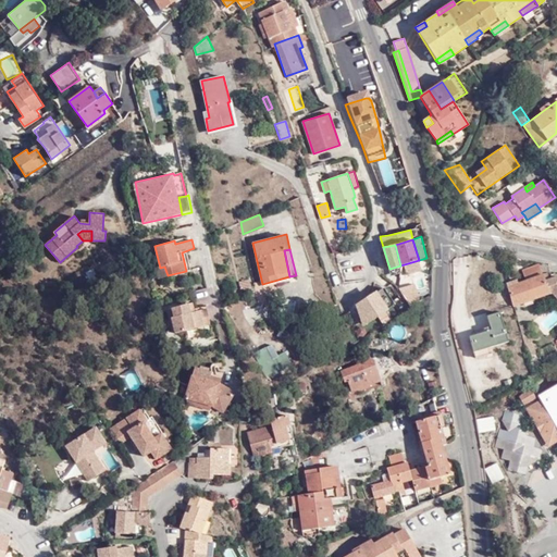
[(517,280),(506,283),(512,306),(548,293),(544,279),(539,263),(521,269),(525,281),(517,283),(517,280)]
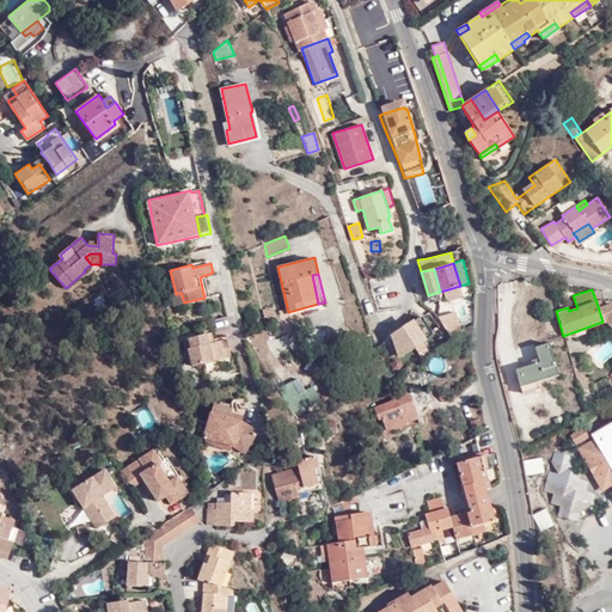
[(611,301),(598,306),(603,322),(606,320),(611,326),(611,301)]
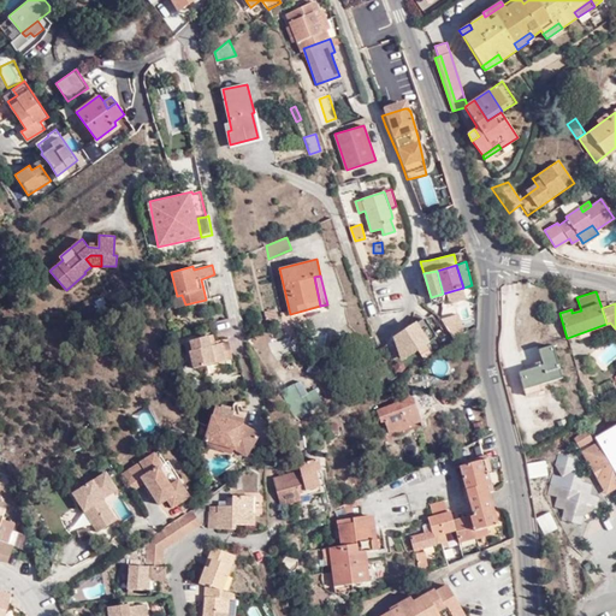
[(440,317),(449,332),(452,331),(450,326),(457,323),(452,311),(440,317)]
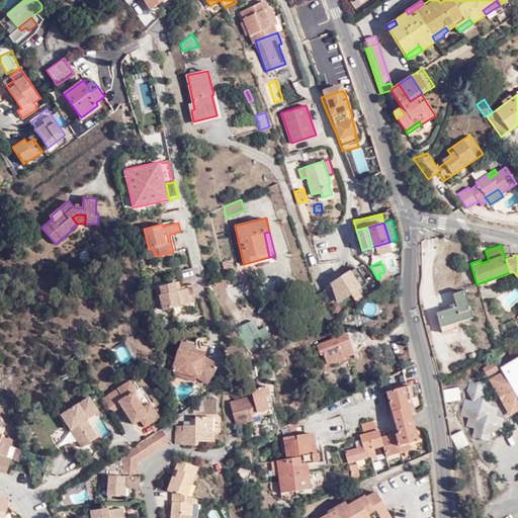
[(257,267),(254,266),(239,270),(242,282),(259,278),(257,267)]
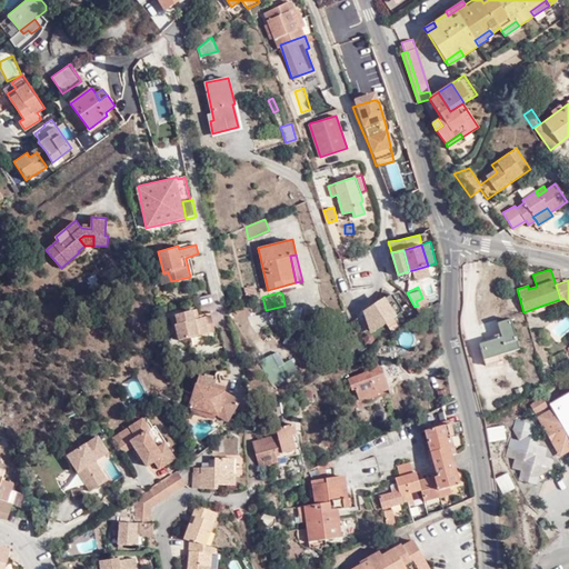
[(415,307),(419,313),(431,306),(428,297),(422,298),(416,301),(418,306),(415,307)]
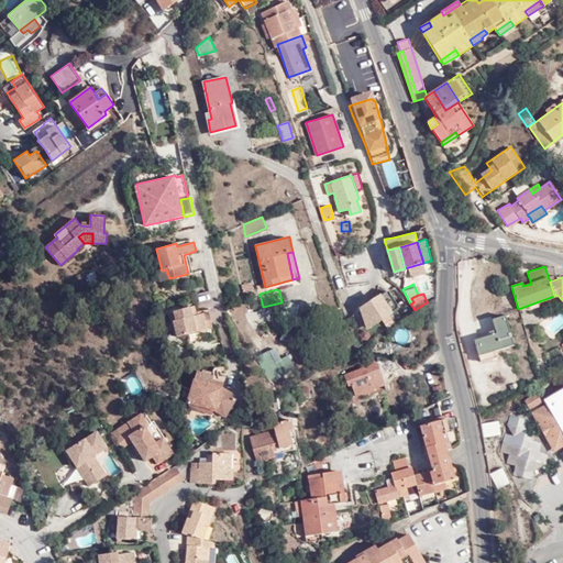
[(398,306),(394,297),(386,300),(392,309),(398,306)]
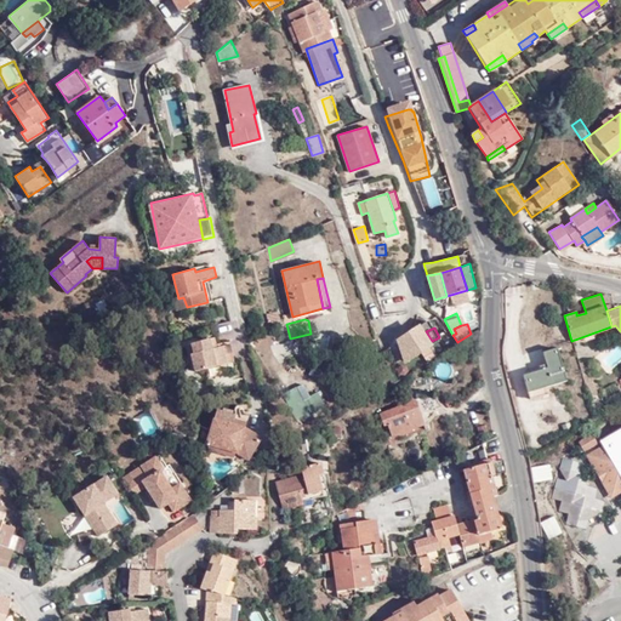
[(231,345),(217,348),(212,348),(210,339),(193,343),(194,353),(192,353),(197,370),(234,360),(231,345)]
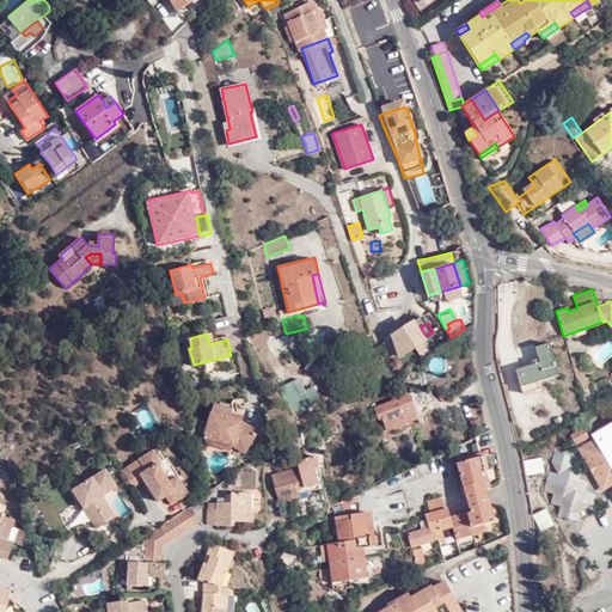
[(549,343),(534,347),(537,354),(539,362),(527,366),(516,369),(521,391),(539,386),(537,380),(557,374),(549,343)]
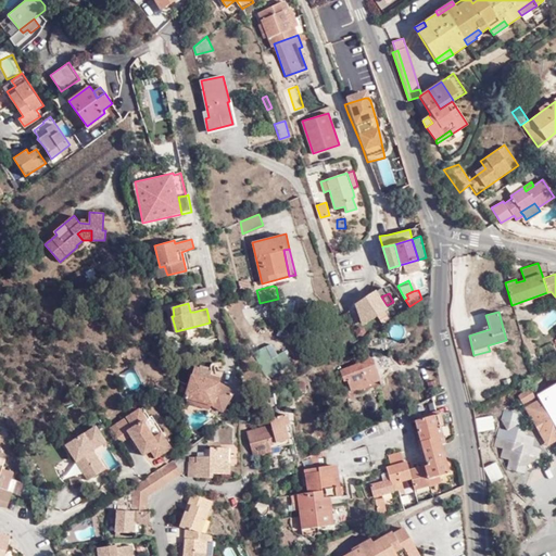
[(488,321),(485,315),(476,318),(477,325),(488,321)]
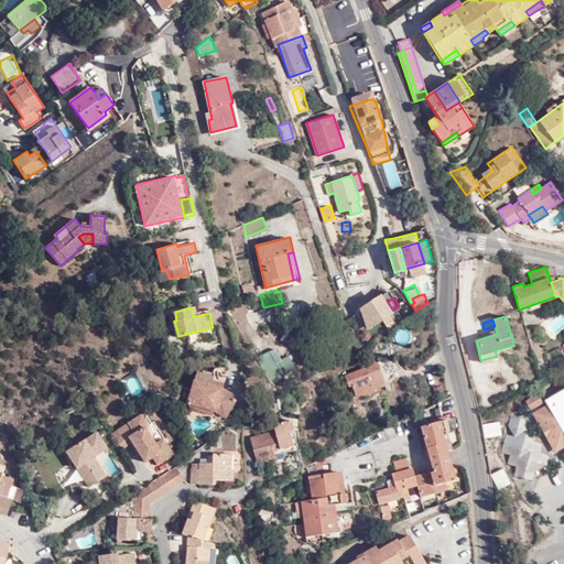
[(495,326),(484,329),(486,337),(497,334),(495,326)]
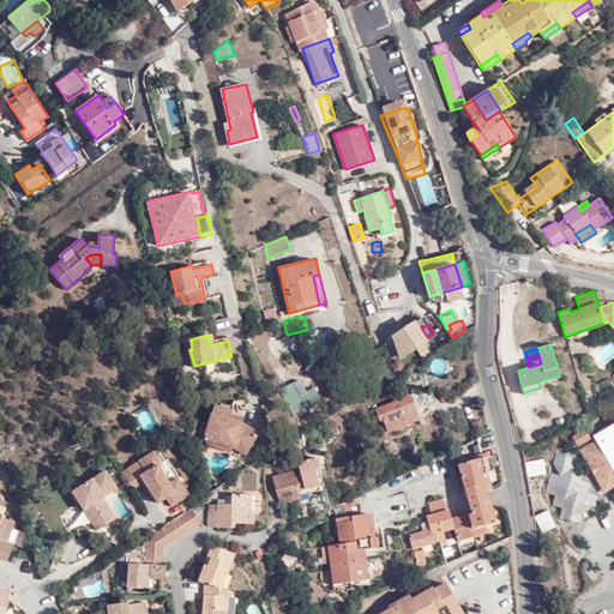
[(578,357),(572,359),(576,371),(582,368),(578,357)]
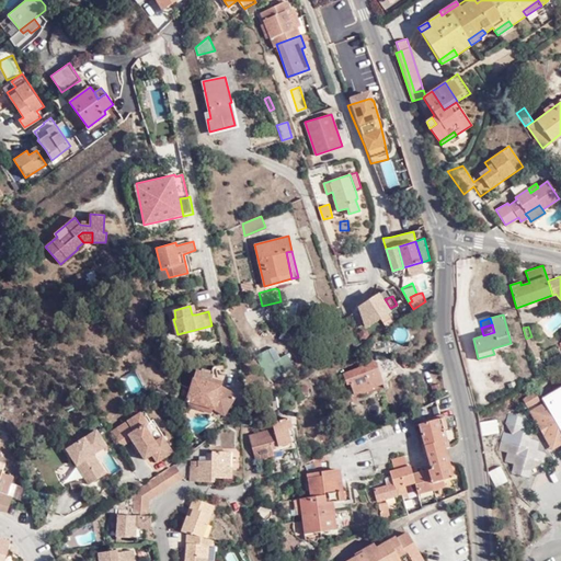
[(531,336),(526,339),(530,352),(536,351),(531,336)]
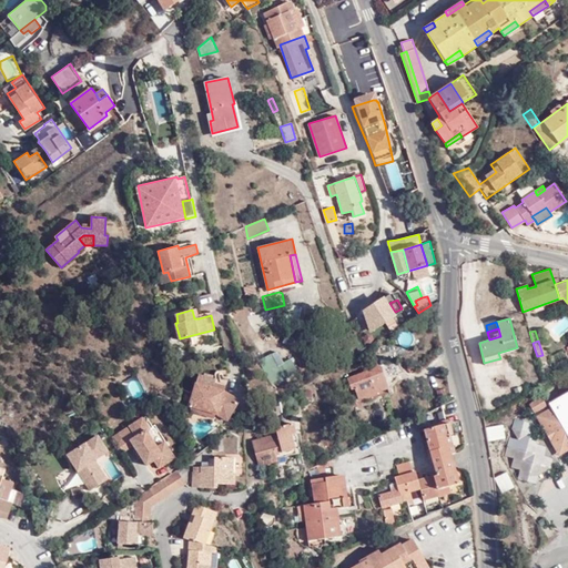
[(277,351),(267,356),(280,381),(287,376),(282,364),(284,363),(277,351)]
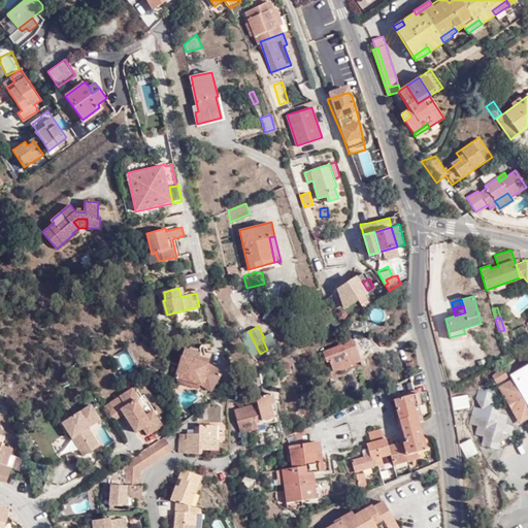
[(361,361),(353,340),(323,351),(326,361),(330,360),(333,370),(361,361)]
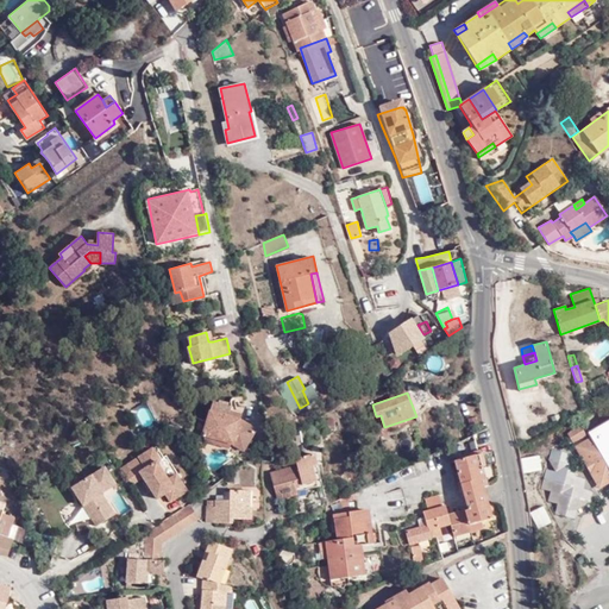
[(256,429),(239,420),(228,416),(230,409),(231,407),(212,402),(202,434),(205,435),(231,444),(244,451),(256,429)]
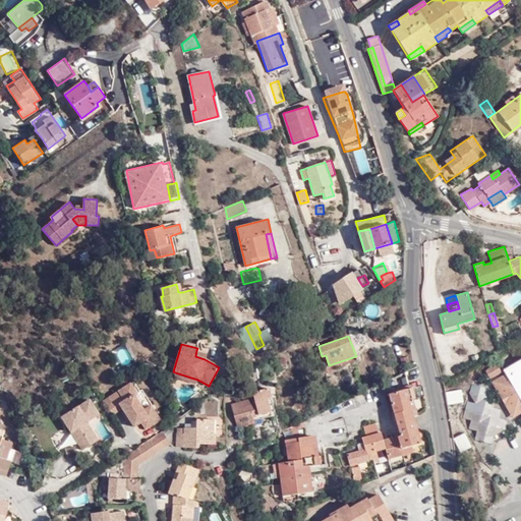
[(195,356),(205,359),(206,353),(196,350),(195,356)]
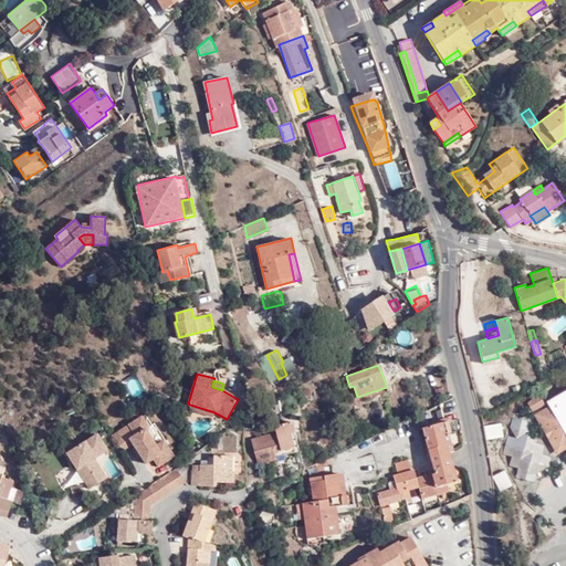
[(565,391),(547,402),(549,405),(565,435),(565,391)]
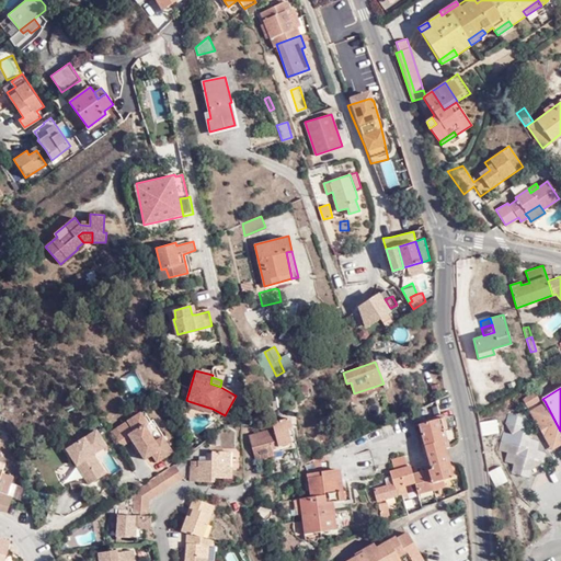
[(540,399),(535,390),(524,397),(528,405),(540,399)]
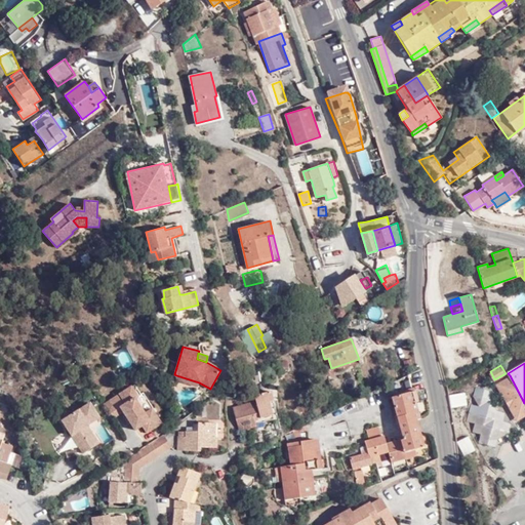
[(196,387),(199,382),(176,375),(175,380),(196,387)]
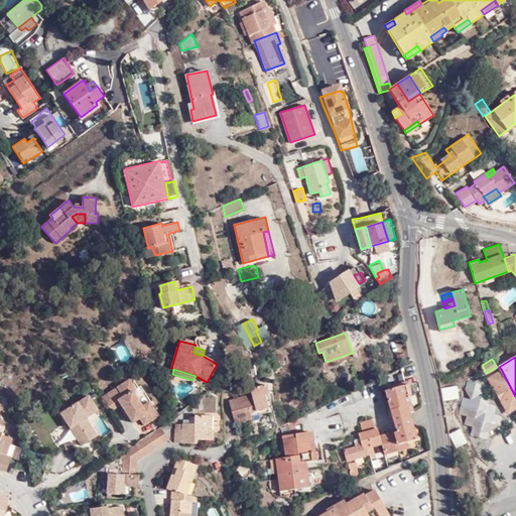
[(515,407),(515,396),(501,369),(486,377),(507,412),(515,407)]
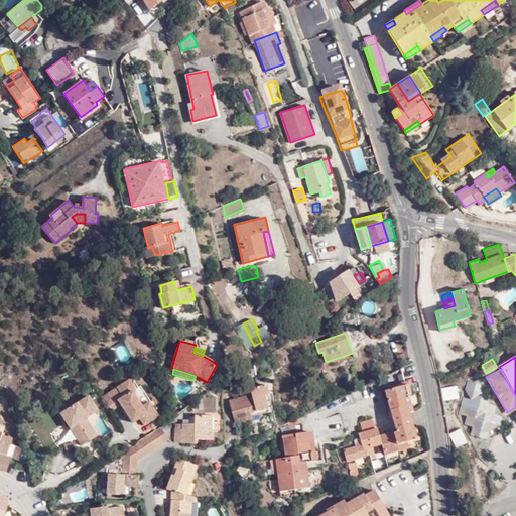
[(319,375),(320,385),(331,383),(329,373),(323,374),(323,375),(319,375)]
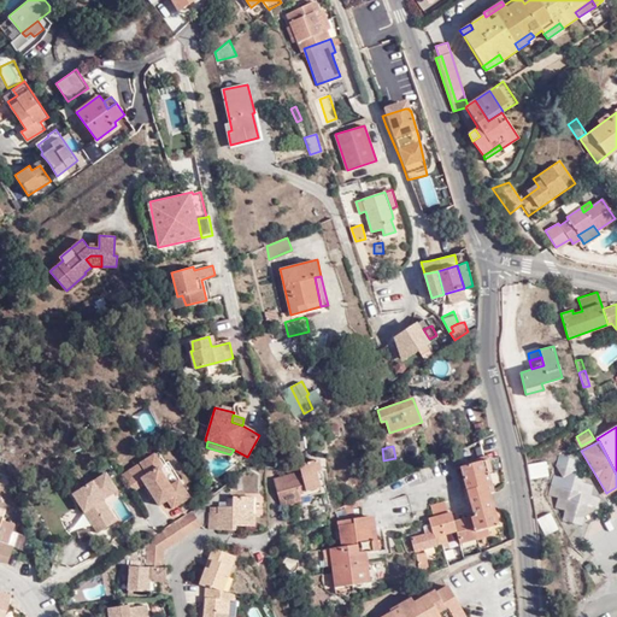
[(157,452),(124,472),(131,483),(142,476),(145,481),(162,505),(172,498),(177,504),(192,494),(187,488),(191,485),(188,481),(176,489),(160,465),(164,462),(157,452)]
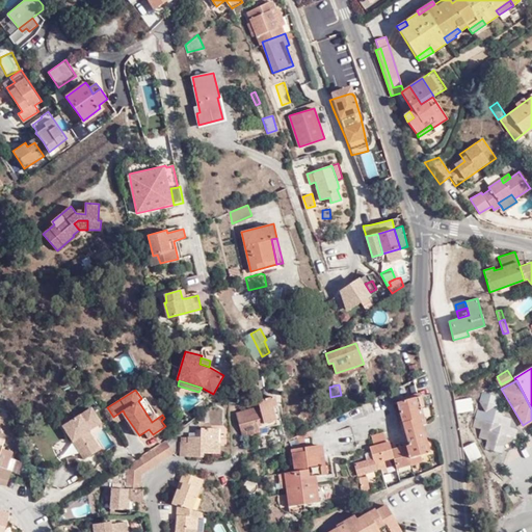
[(249,402),(251,408),(236,413),(242,435),(259,431),(258,429),(276,425),(272,408),(276,407),(272,395),(249,402)]
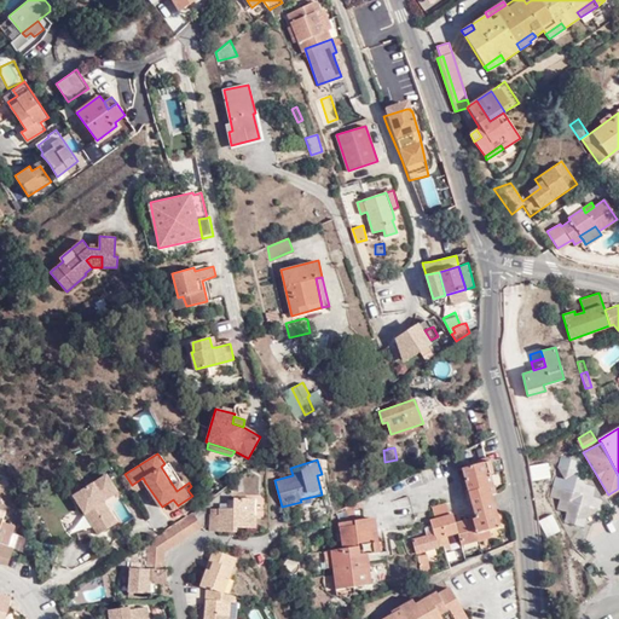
[(551,486),(573,524),(600,509),(571,460),(557,466),(565,479),(551,486)]
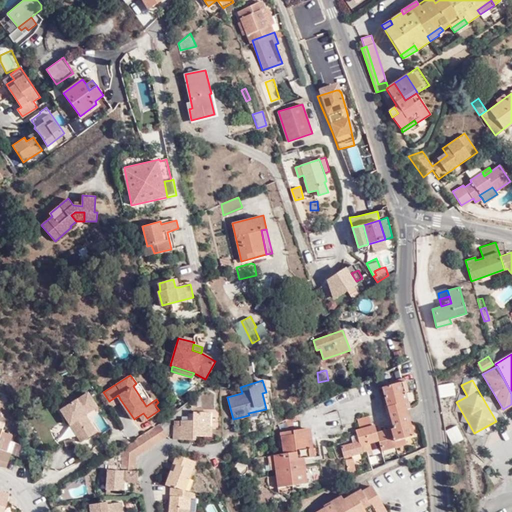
[(377,435),(376,433),(374,425),(372,426),(360,429),(356,430),(357,435),(359,446),(361,445),(370,443),(372,448),(380,446),(381,450),(395,446),(393,440),(405,438),(413,435),(406,409),(408,408),(404,392),(407,391),(404,381),(382,388),(392,428),(382,431),(382,434),(377,435)]
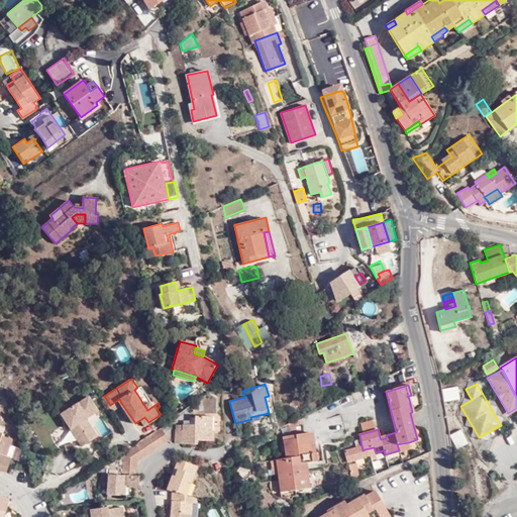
[(447,388),(449,401),(459,400),(457,387),(447,388)]
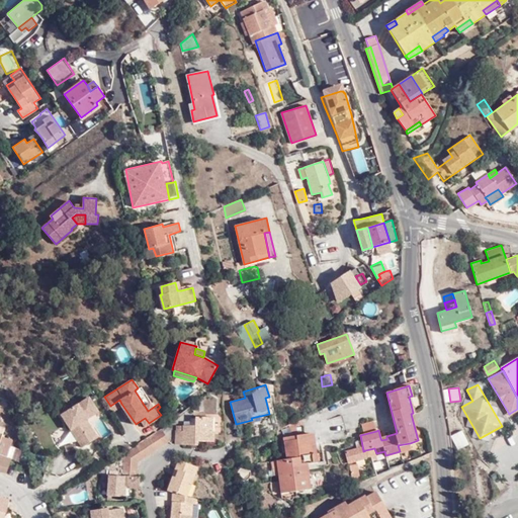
[(87,448),(93,444),(99,440),(87,423),(89,421),(103,412),(95,398),(66,416),(87,448)]
